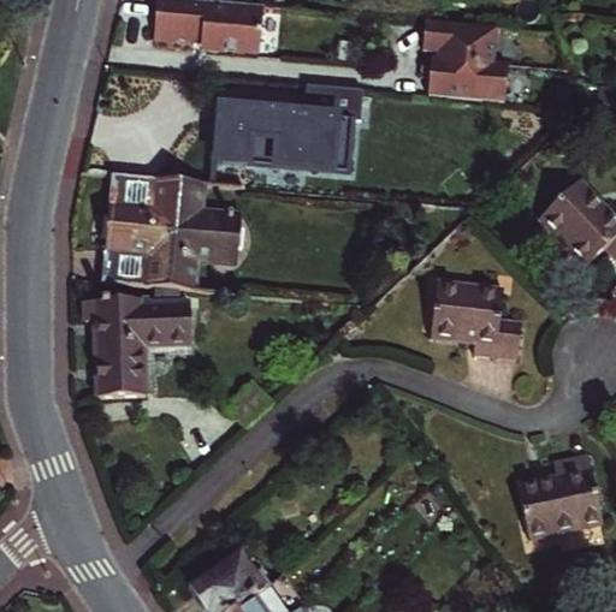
[(262,5),(202,0),(157,0),(153,43),(188,47),(189,37),(207,40),(206,48),(206,53),(258,58),(262,5)]
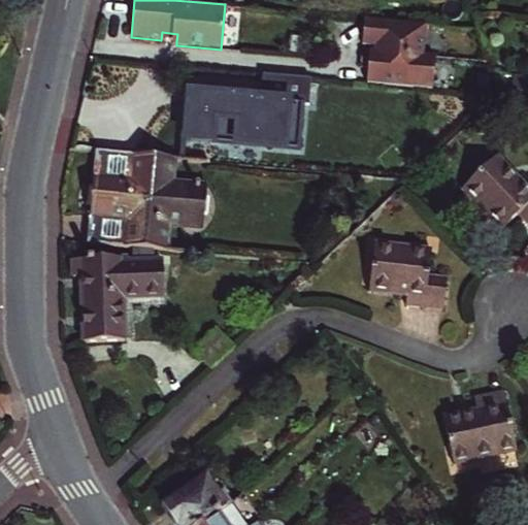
[(368,67),(367,83),(458,92),(461,58),(449,57),(452,24),(356,15),(354,42),(366,44),(365,50),(353,48),(352,66),(359,67),(368,67)]
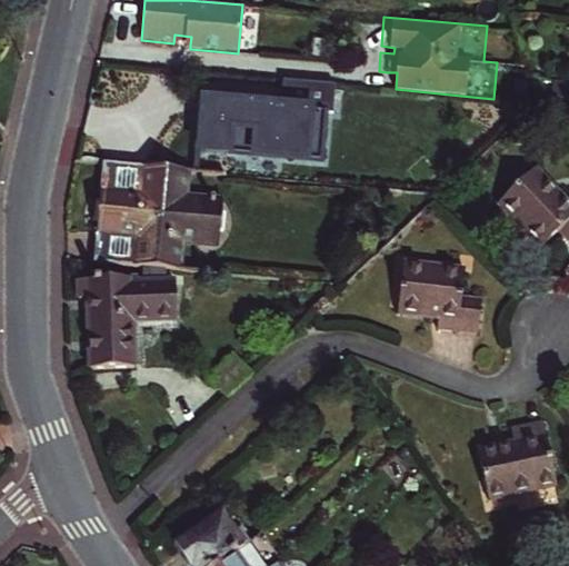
[(175,35),(173,43),(185,45),(185,49),(190,49),(190,45),(191,37),(175,35)]
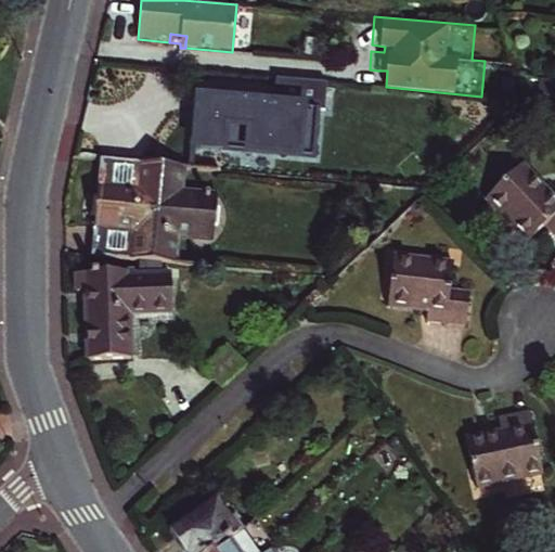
[(377,71),(376,86),(386,87),(387,71),(377,71)]
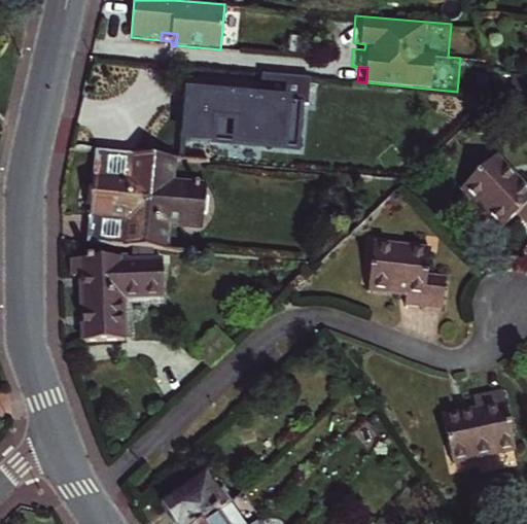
[(308,103),(310,77),(261,73),(258,103),(245,102),(246,97),(236,97),(236,94),(227,94),(226,96),(188,93),(184,138),(296,147),(300,103),(308,103)]
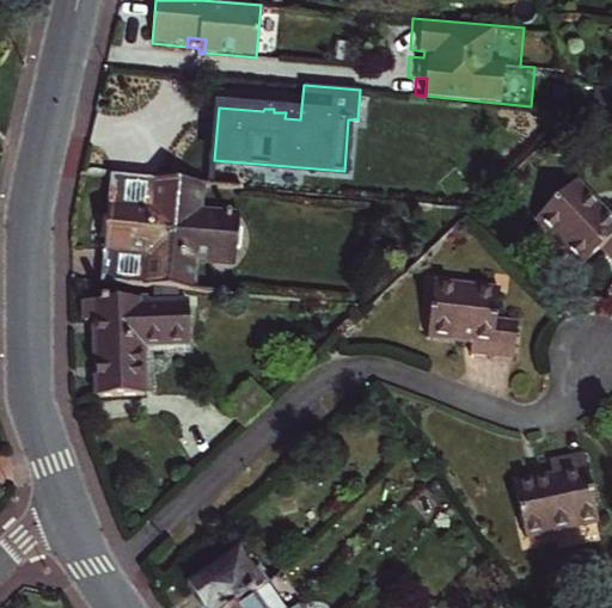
[(110,176),(104,251),(144,255),(141,286),(189,290),(191,259),(234,264),(239,219),(196,214),(200,184),(110,176)]
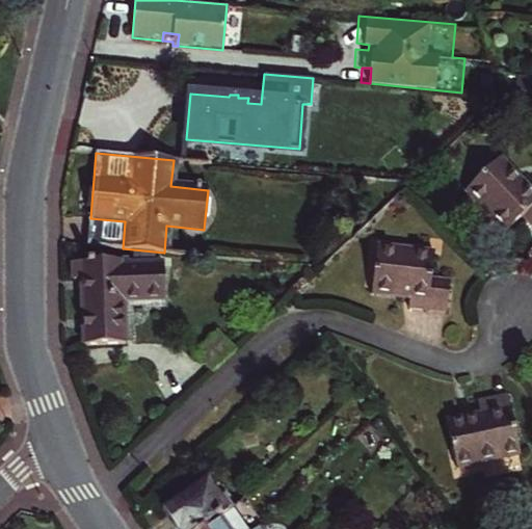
[(531,193),(497,158),(462,191),(503,234),(520,218),(531,231),(531,193)]
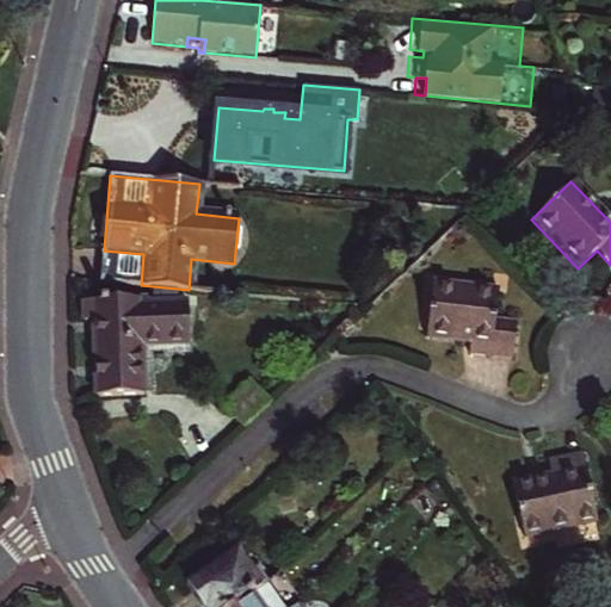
[(199,184),(196,214),(239,218),(242,189),(199,184)]
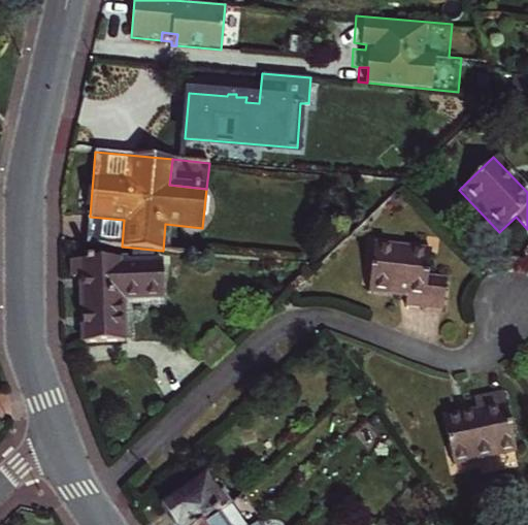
[(87,242),(122,247),(124,220),(90,217),(87,242)]
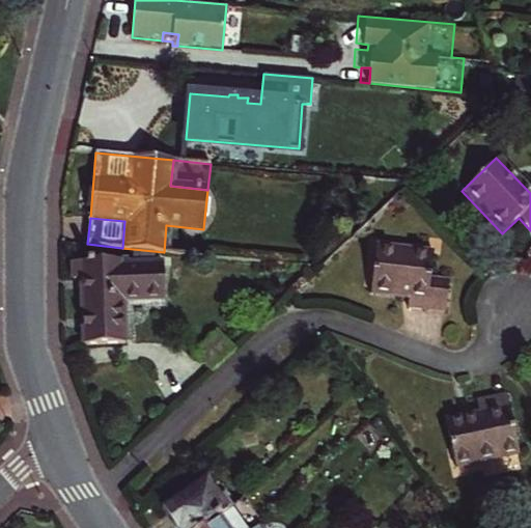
[(164,252),(200,256),(203,229),(166,225),(164,252)]
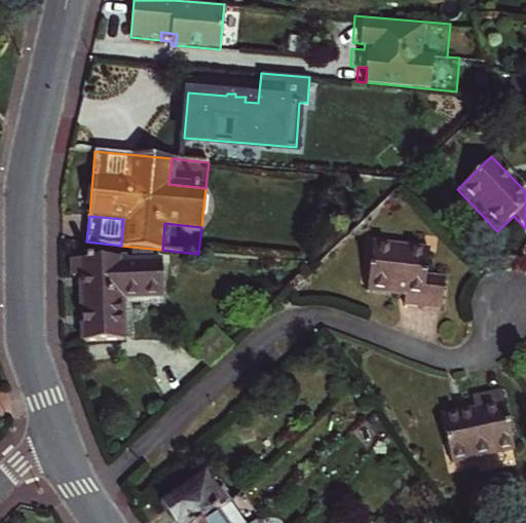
[(427,269),(429,247),(372,241),(368,287),(405,290),(404,300),(443,302),(446,271),(427,269)]
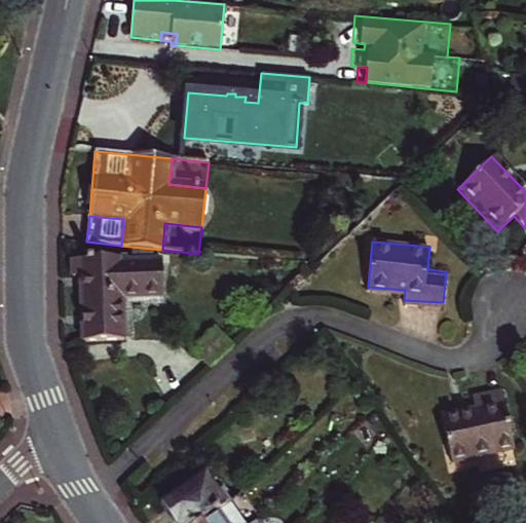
[(126,255),(71,257),(71,274),(81,274),(83,339),(122,339),(122,296),(163,295),(162,260),(126,260),(126,255)]
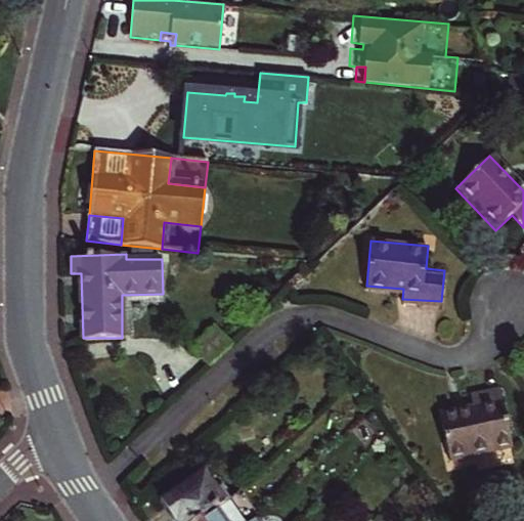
[(473,389),(476,402),(443,408),(452,452),(514,442),(504,384),(473,389)]
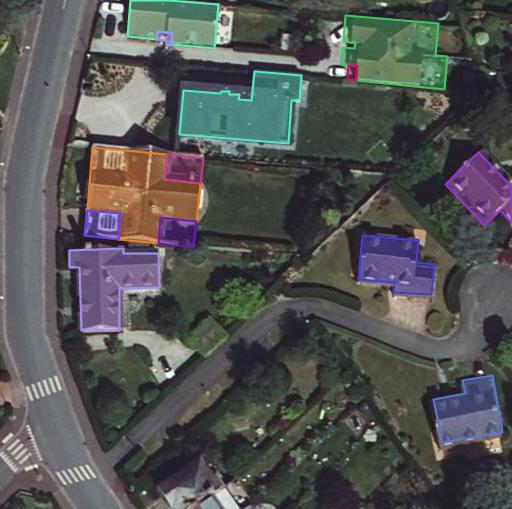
[(211,481),(217,477),(221,475),(209,459),(200,465),(211,481)]
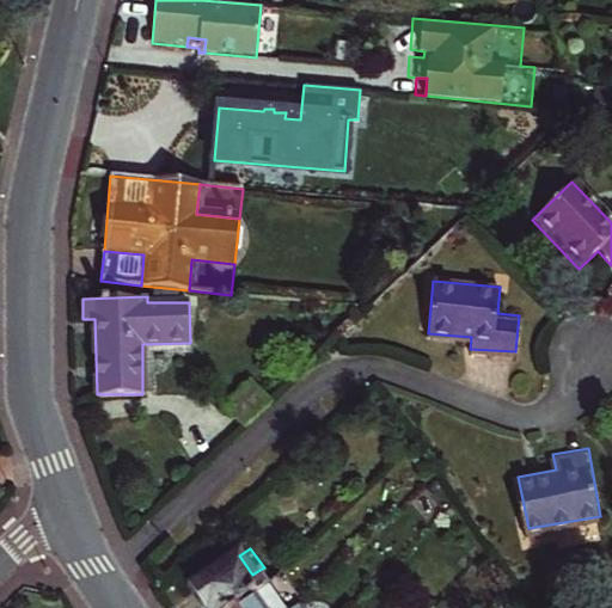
[(194,587),(207,607),(230,607),(252,593),(268,582),(259,570),(252,575),(239,556),(194,587)]
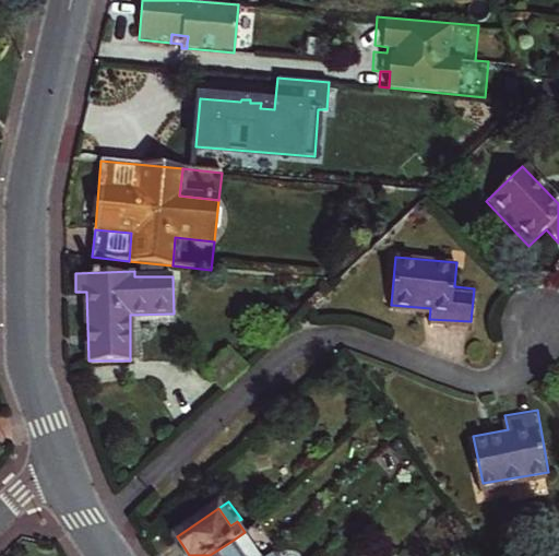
[(210,555),(239,555),(230,542),(210,555)]
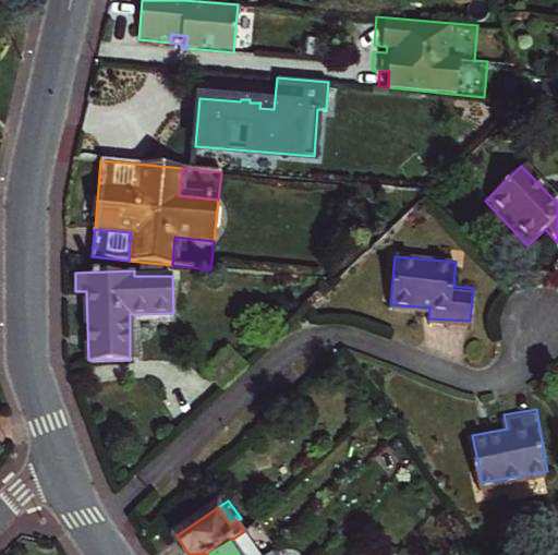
[(280,554),(275,545),(265,554),(280,554)]
